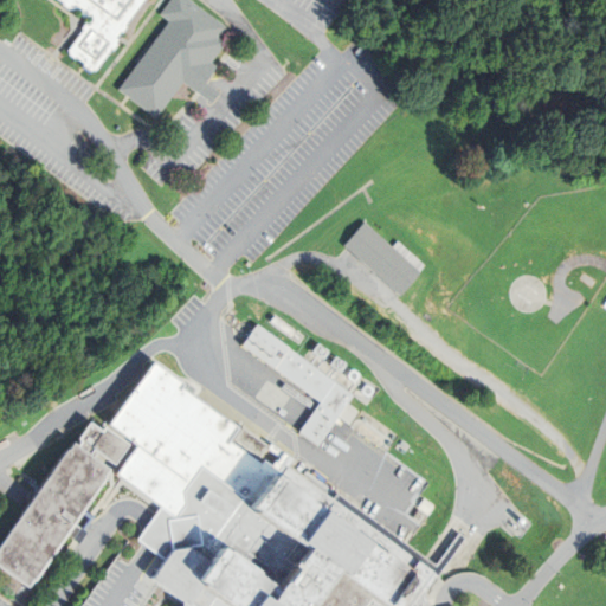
[(66,51),(89,21),(58,0),(140,0),(91,69),(66,51)]
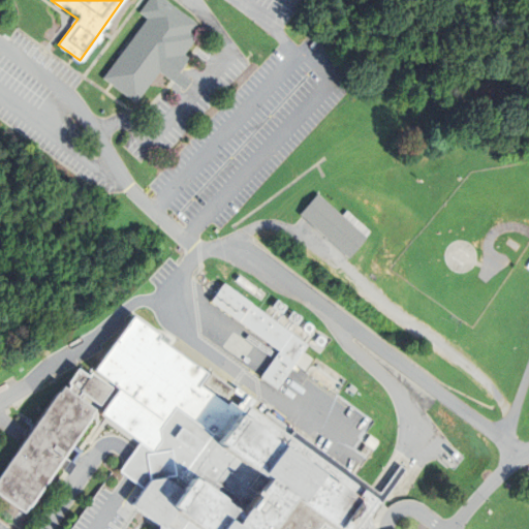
[(101,76),(145,19),(136,12),(145,0),(166,0),(196,23),(189,32),(196,37),(184,54),(189,58),(180,71),(191,80),(183,90),(159,71),(136,102),(101,76)]
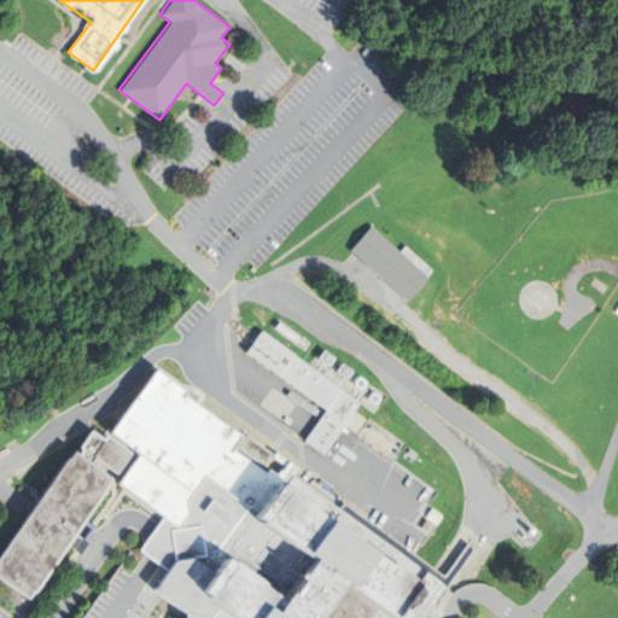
[(349,250),(404,301),(431,270),(403,245),(398,250),(371,226),(349,250)]
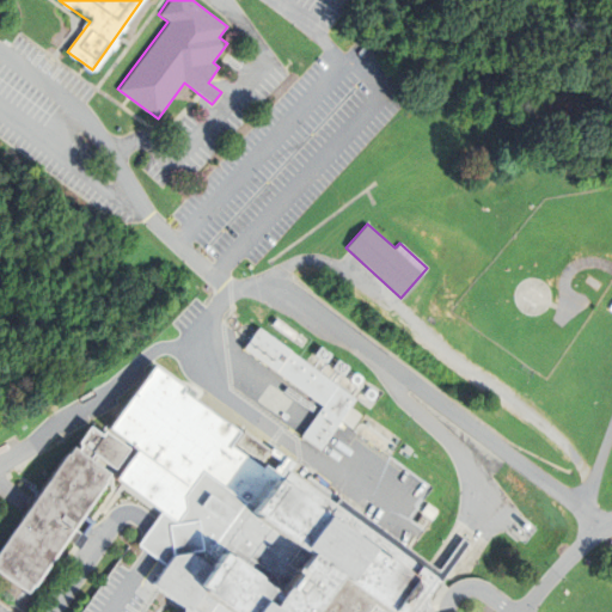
[(317,451),(355,399),(259,328),(243,349),(318,408),(297,436),(317,451)]
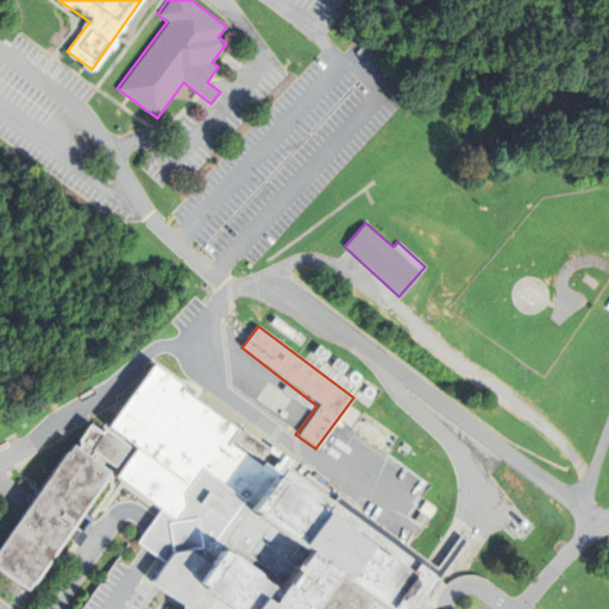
[(0,546),(0,571),(27,591),(74,526),(82,532),(99,509),(104,513),(129,476),(115,466),(131,446),(105,428),(102,432),(90,422),(75,445),(73,443),(0,546)]
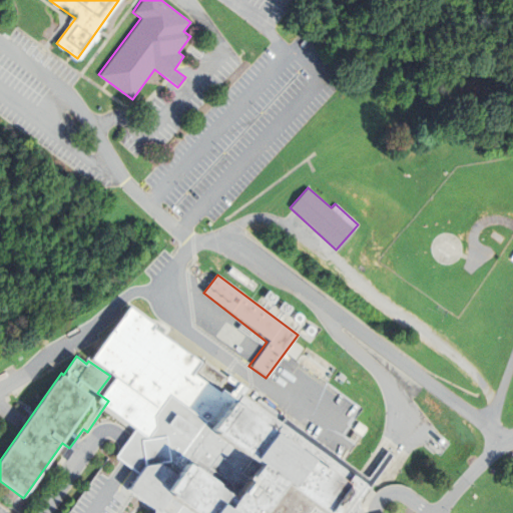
[(148,512),(148,509),(129,496),(124,492),(137,474),(113,457),(135,428),(146,437),(153,428),(151,415),(166,394),(209,424),(225,401),(362,498),(360,502),(362,512),(148,512)]
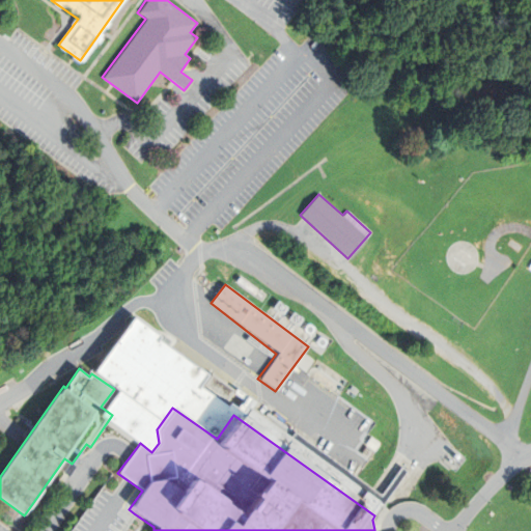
[(70,530),(110,474),(143,499),(134,513),(121,530),(70,530)]
